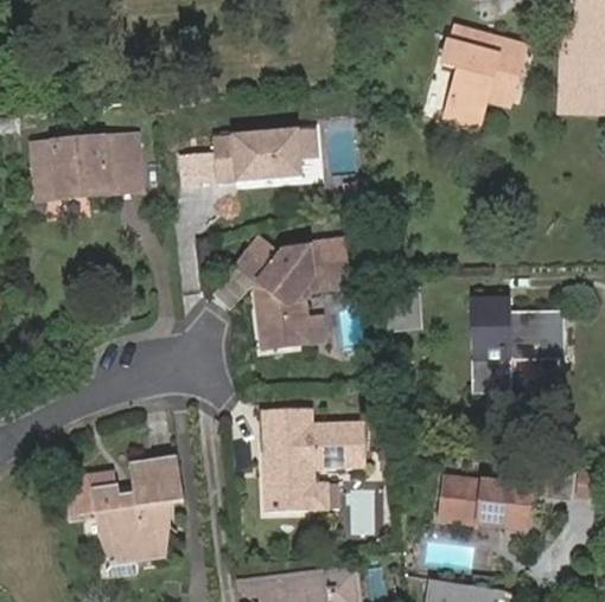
[(604,90),(604,33),(604,0),(580,0),(577,89),(604,90)]
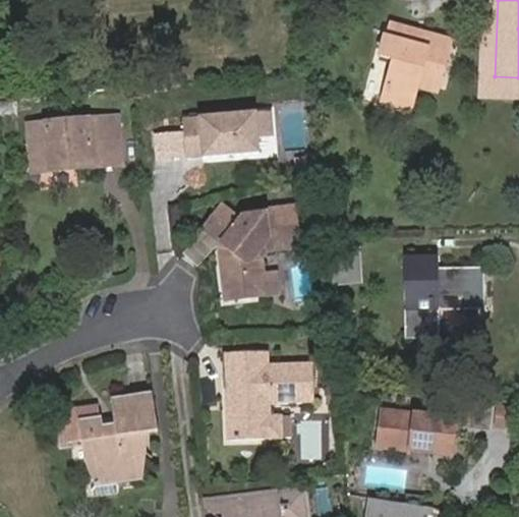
[(389,19),(386,32),(426,43),(429,31),(389,19)]
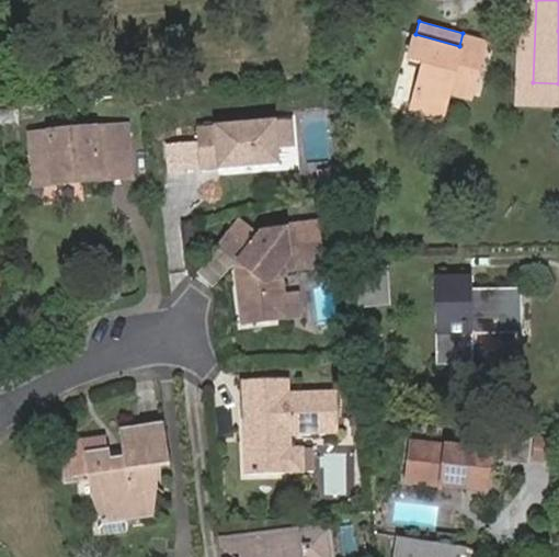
[(459,46),(415,34),(414,33),(408,54),(423,58),(409,106),(442,115),(449,90),(469,95),(485,40),(463,33),(459,46)]
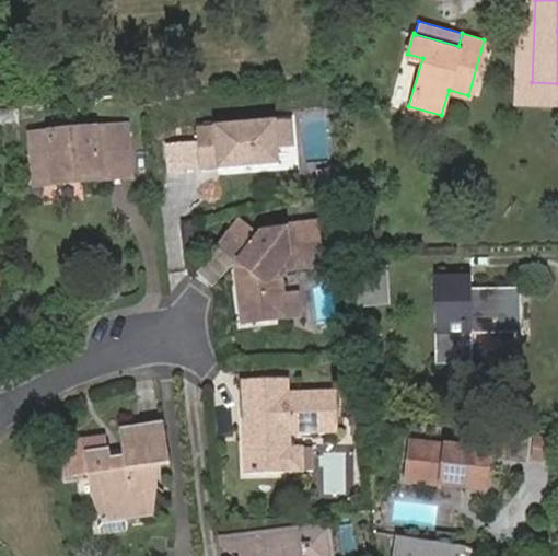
[(289,113),(275,114),(278,142),(292,140),(289,113)]
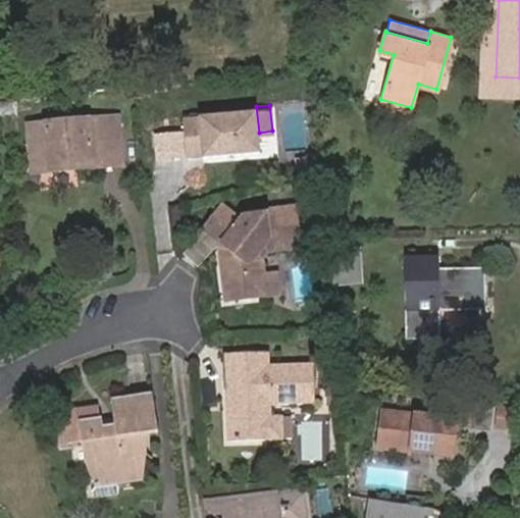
[(259,133),(256,106),(183,114),(187,156),(261,149),(259,133)]
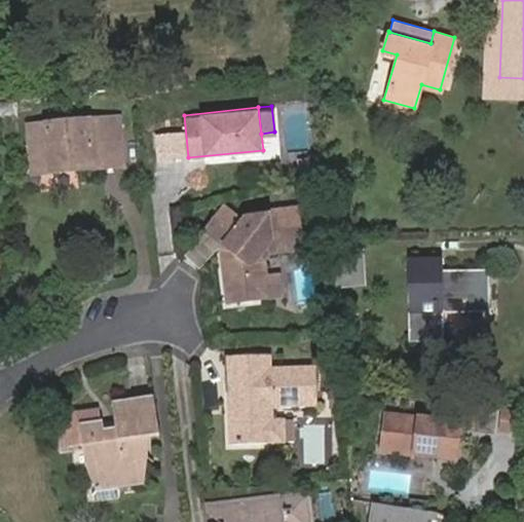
[(103,143),(119,141),(116,114),(28,121),(31,171),(105,164),(103,143)]
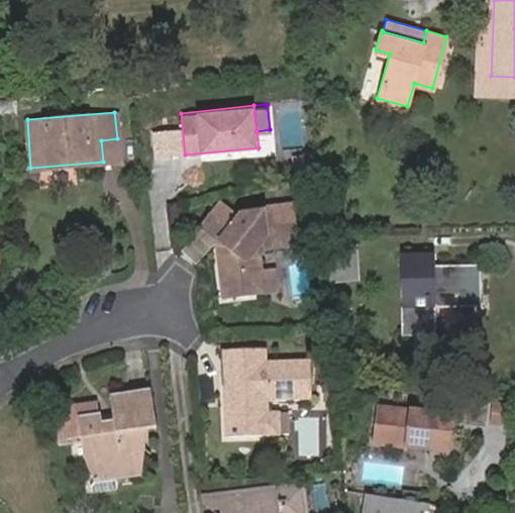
[(119,160),(117,138),(101,140),(103,162),(119,160)]
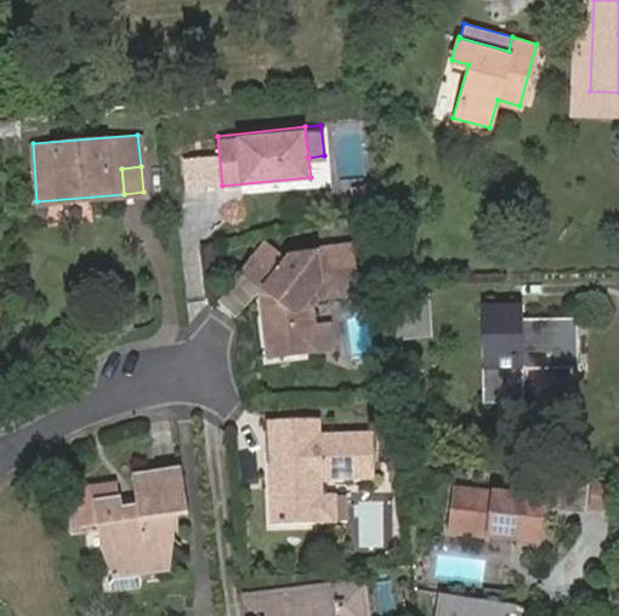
[(314,348),(312,325),(308,297),(312,294),(355,287),(348,241),(288,249),(289,255),(284,256),(265,240),(240,267),(257,283),(265,290),(267,308),(260,311),(265,355),(314,348)]
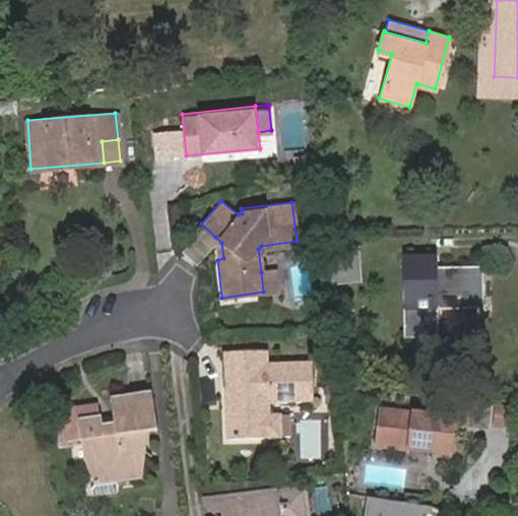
[(221,243),(215,237),(217,260),(223,258),(221,243)]
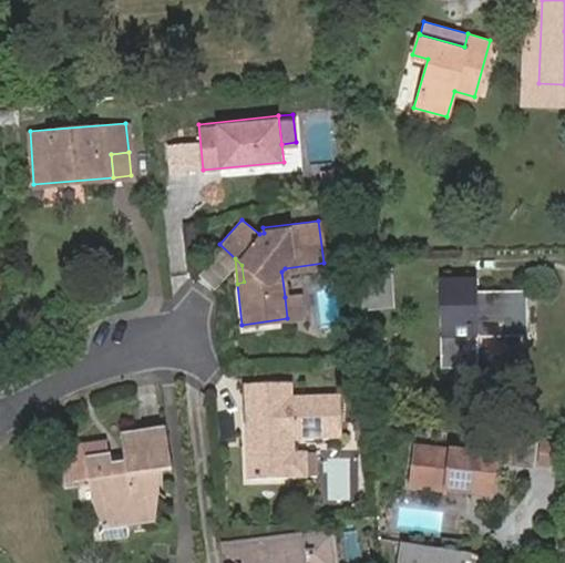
[(368,300),(393,302),(394,259),(369,259),(368,300)]
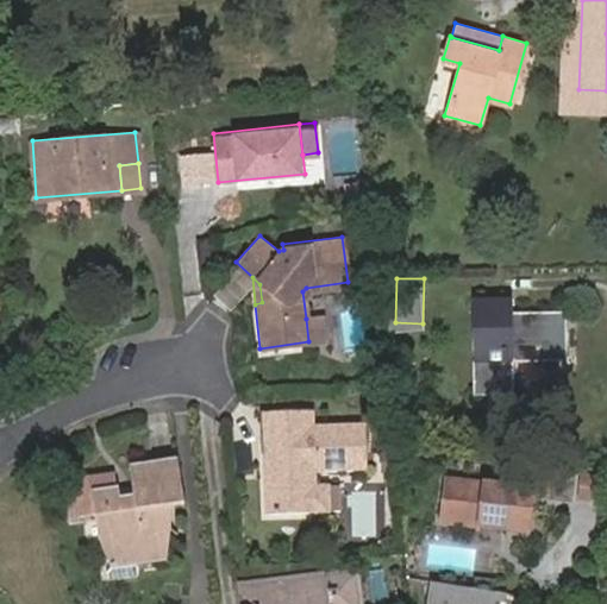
[(511,295),(476,295),(477,333),(499,332),(499,312),(511,312),(511,295)]
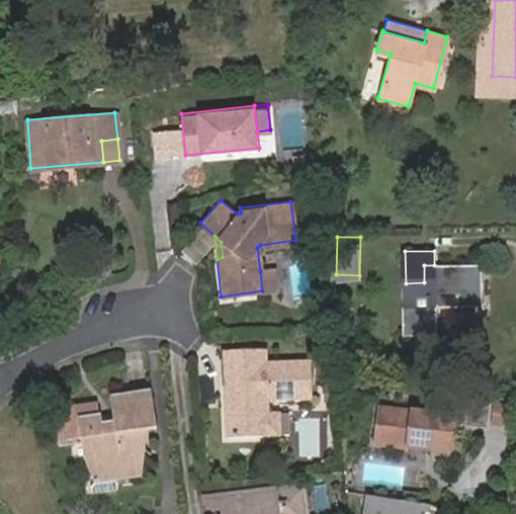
[(424,282),(406,283),(405,334),(435,334),(435,304),(480,302),(479,264),(434,265),(424,265),(424,282)]
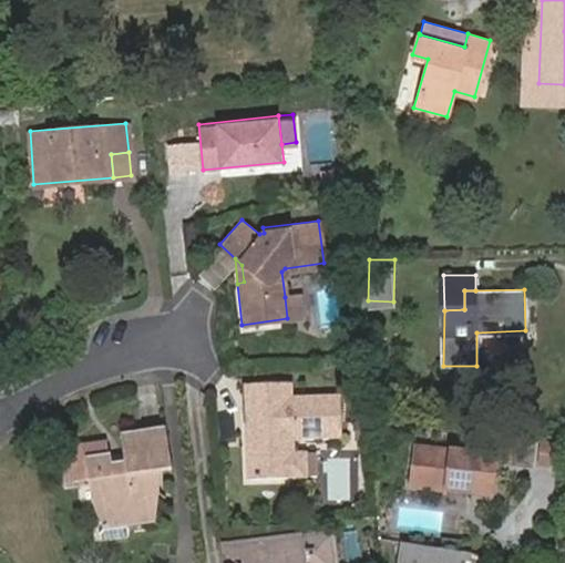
[(299,295),(285,297),(287,318),(301,316),(299,295)]
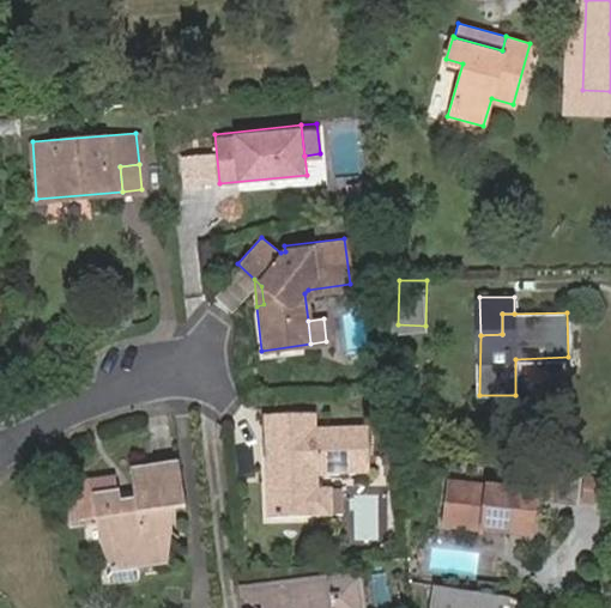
[(303,425),(313,424),(313,411),(302,412),(303,425)]
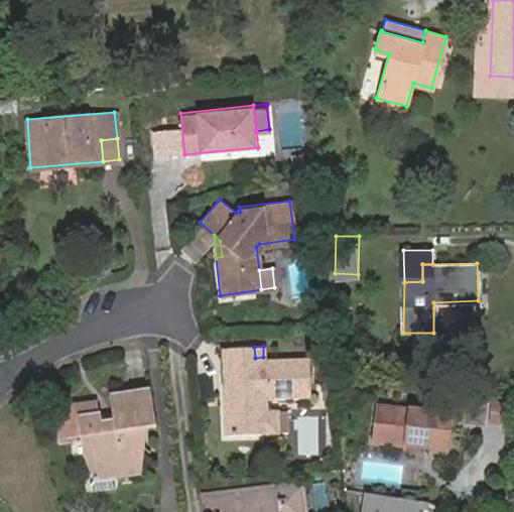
[(305,354),(263,357),(255,358),(254,347),(219,349),(221,379),(227,378),(227,392),(221,393),(224,436),(263,434),(261,414),(267,413),(266,399),(307,397),(305,354)]
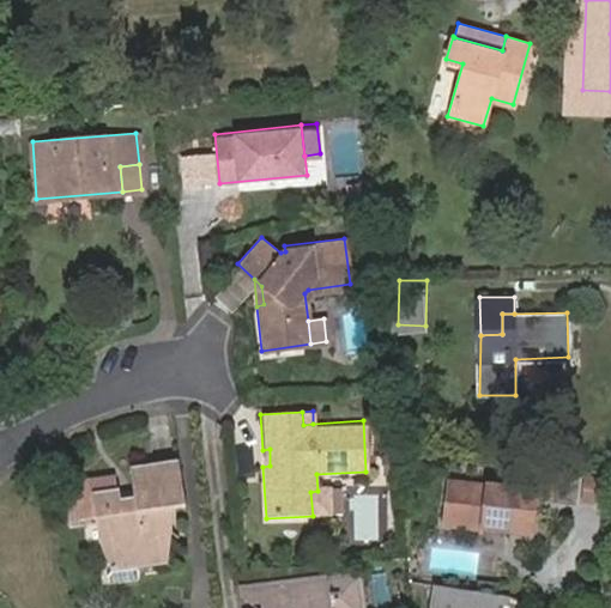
[(409,468),(406,447),(397,445),(399,472),(409,468)]
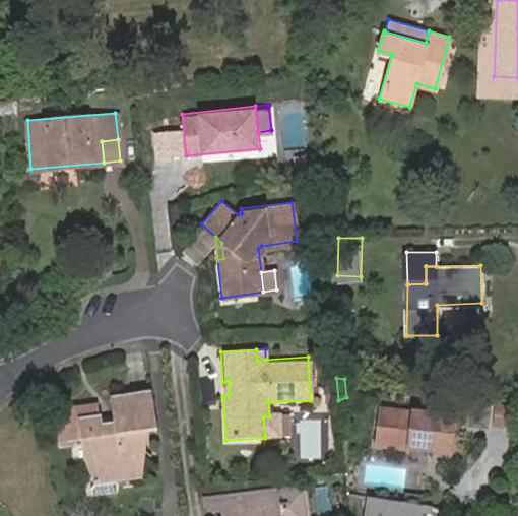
[(145,443),(143,426),(153,425),(149,389),(110,395),(113,411),(114,420),(105,422),(103,413),(101,413),(100,401),(75,404),(67,415),(70,437),(82,435),(84,452),(89,452),(93,477),(140,472),(136,445),(145,443)]
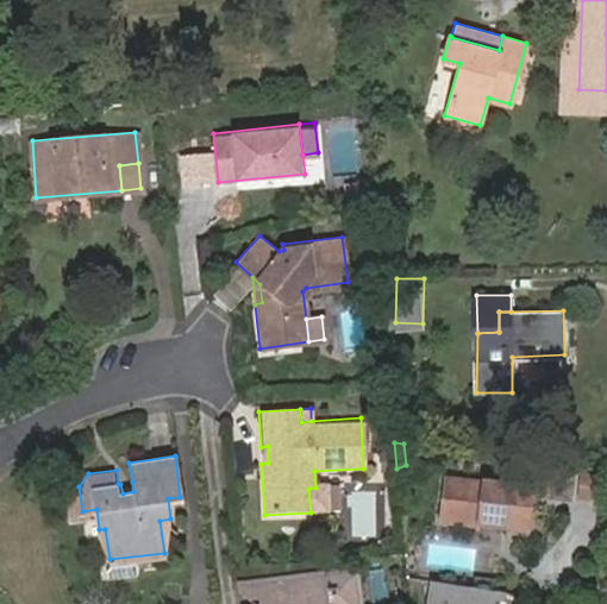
[(531,482),(442,472),(437,516),(526,527),(531,482)]
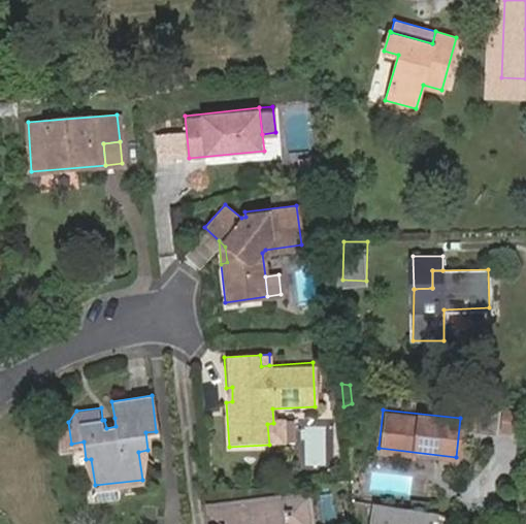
[(116,426),(114,418),(104,420),(106,428),(116,426)]
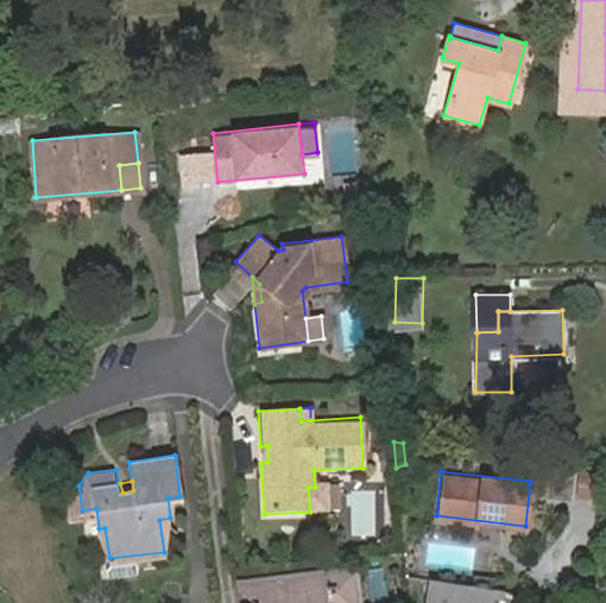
[(323,486),(315,487),(308,488),(310,512),(326,511),(323,486)]
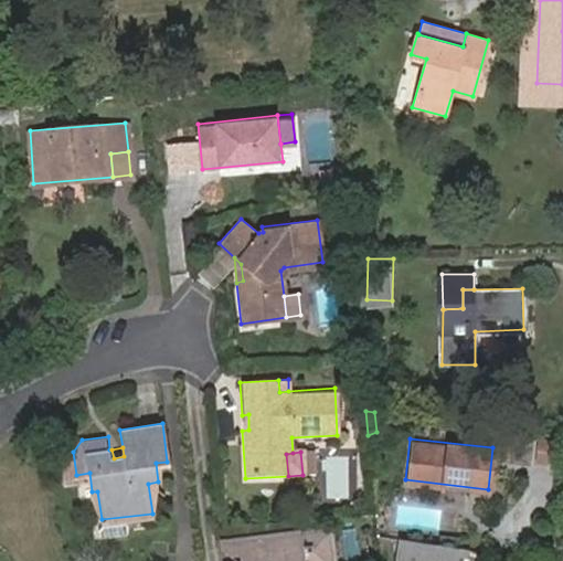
[(337,560),(333,526),(232,538),(234,552),(245,549),(244,560),(337,560)]
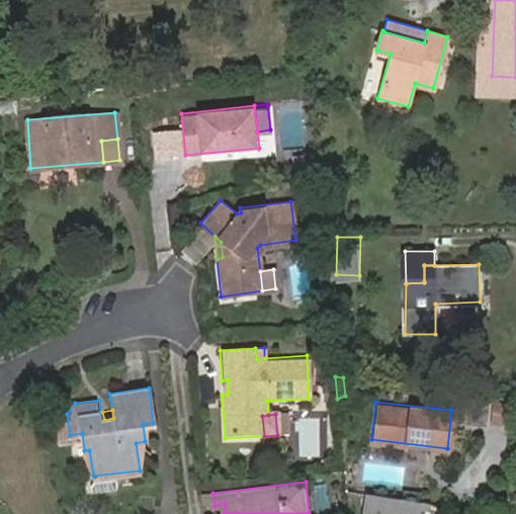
[(427,513),(430,503),(365,492),(361,513),(427,513)]
